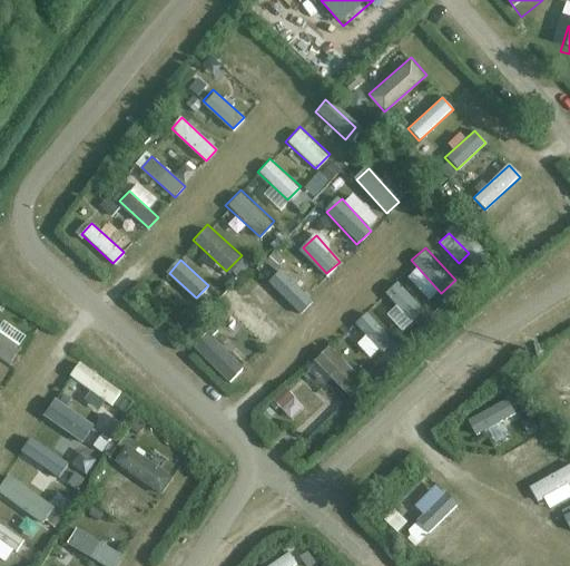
[(296,305),(306,295),(283,269),(272,279),(296,305)]
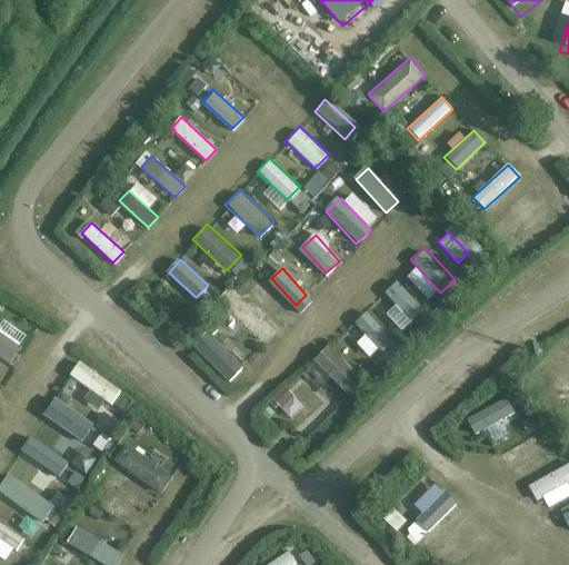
[(383,291),(411,321),(425,309),(397,279),(383,291)]
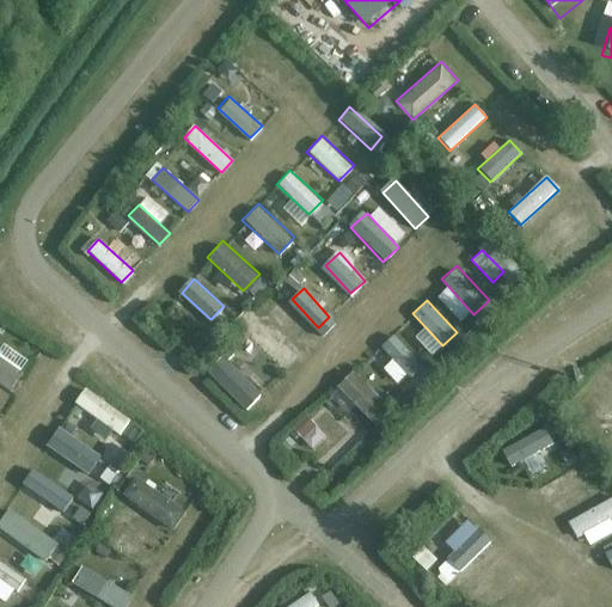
[(286,369),(298,359),(263,320),(250,331),(286,369)]
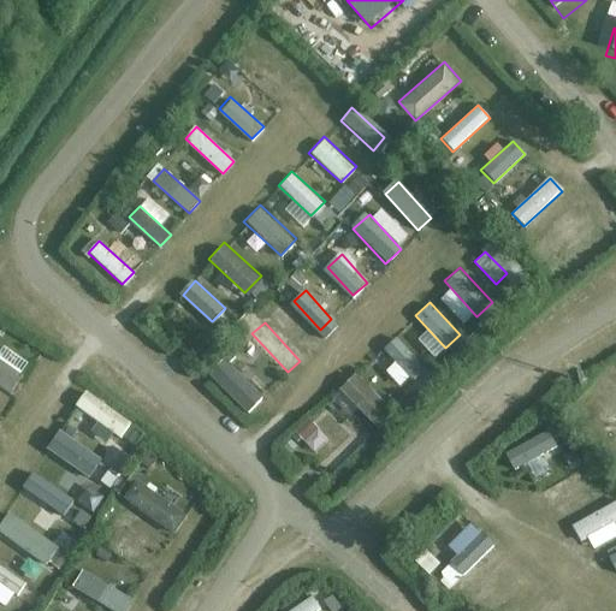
[(381,348),(412,380),(426,367),(396,333),(381,348)]
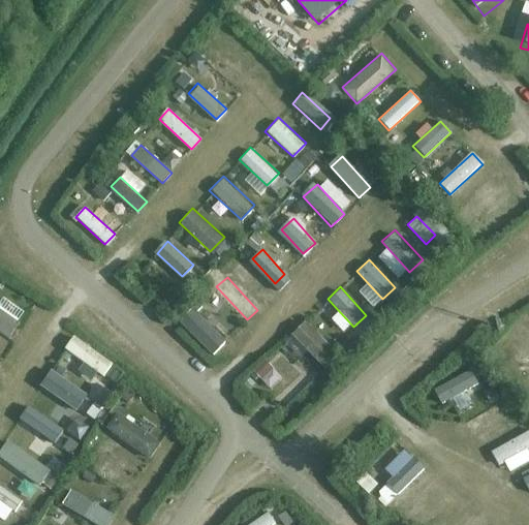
[(0,328),(8,334),(22,317),(0,301),(0,328)]
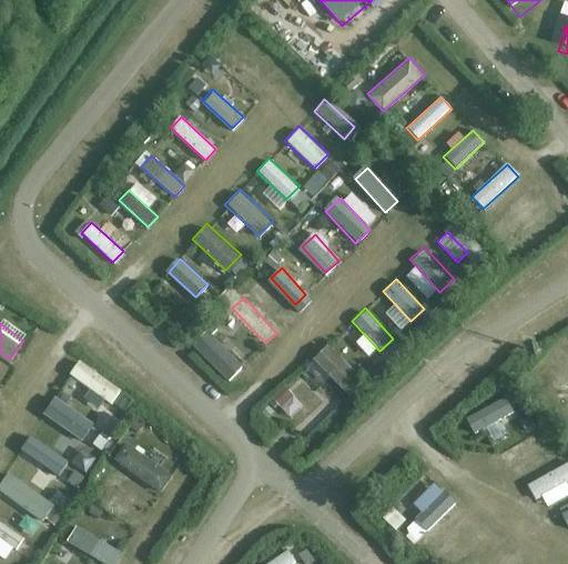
[(227,380),(240,370),(208,335),(196,345),(227,380)]
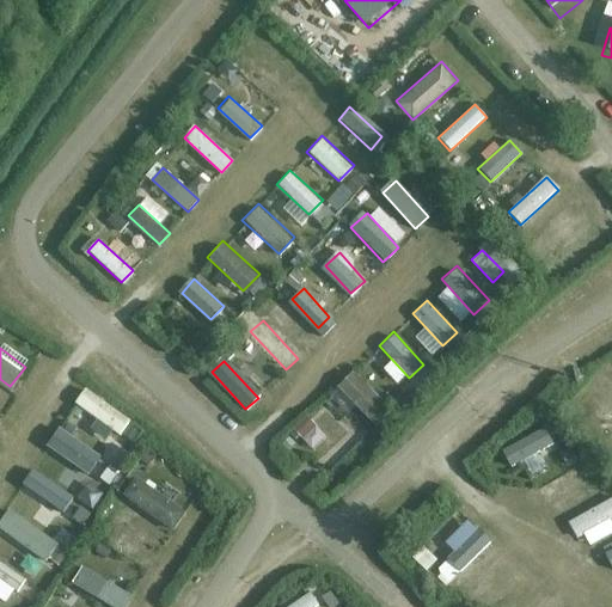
[(340,388),(378,429),(391,417),(354,375),(340,388)]
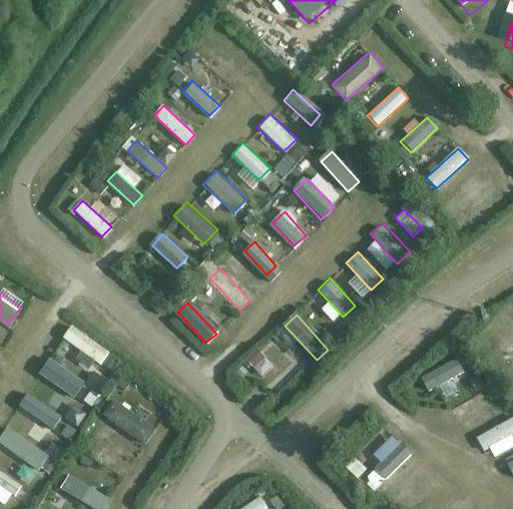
[(65,337),(104,363),(112,350),(74,325),(65,337)]
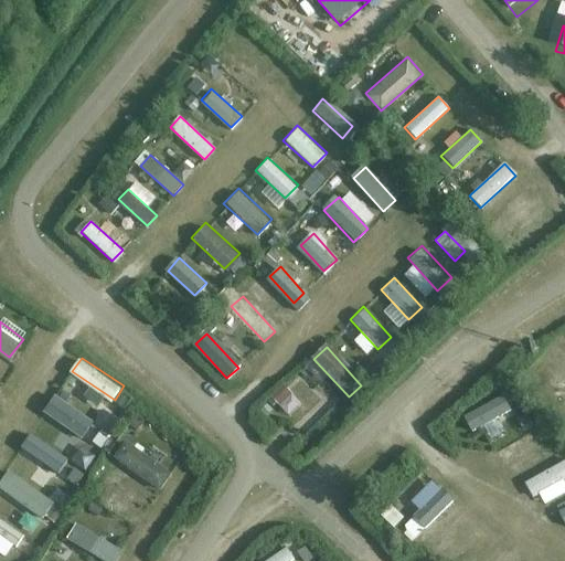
[(564,382),(553,393),(564,405),(564,403),(564,382)]
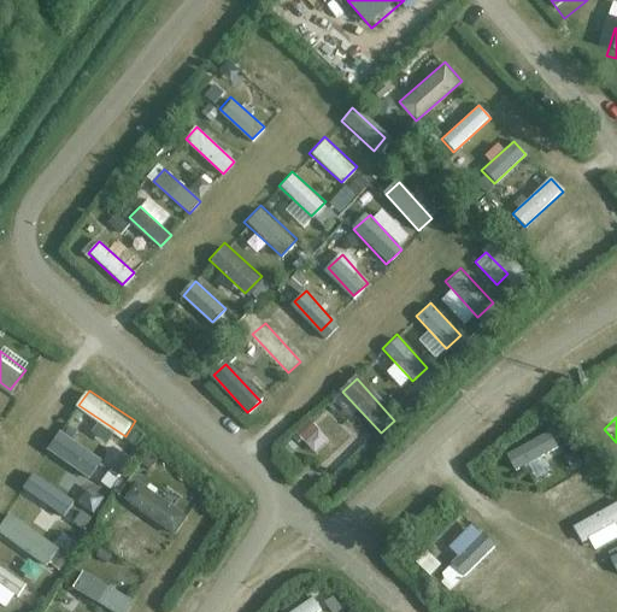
[(548,430),(505,453),(515,471),(558,448),(548,430)]
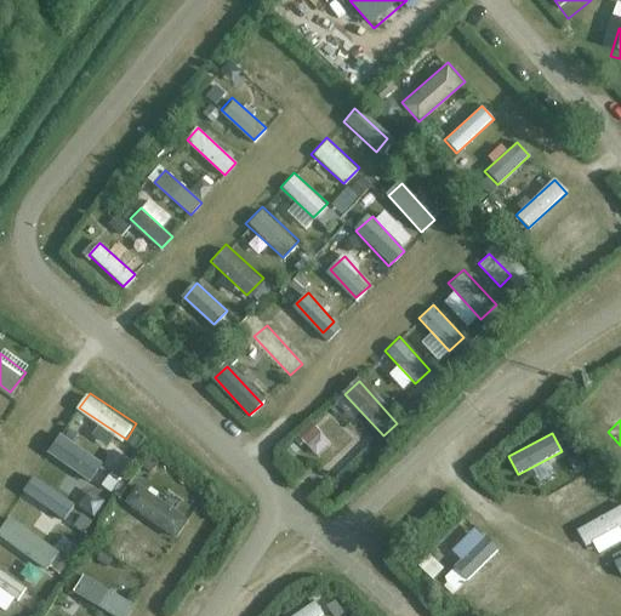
[(51,452),(87,477),(100,460),(63,434),(51,452)]
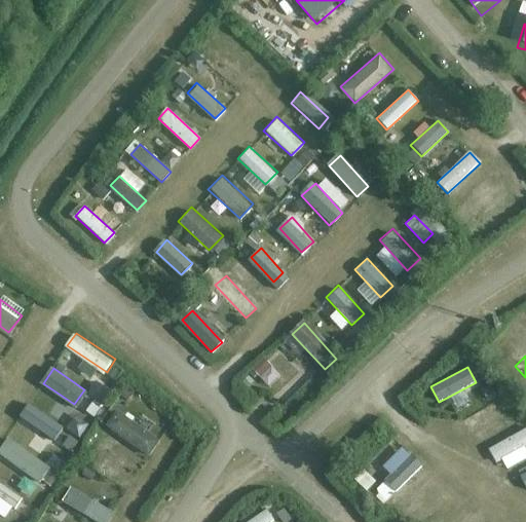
[(233,396),(243,375),(236,372),(226,393),(233,396)]
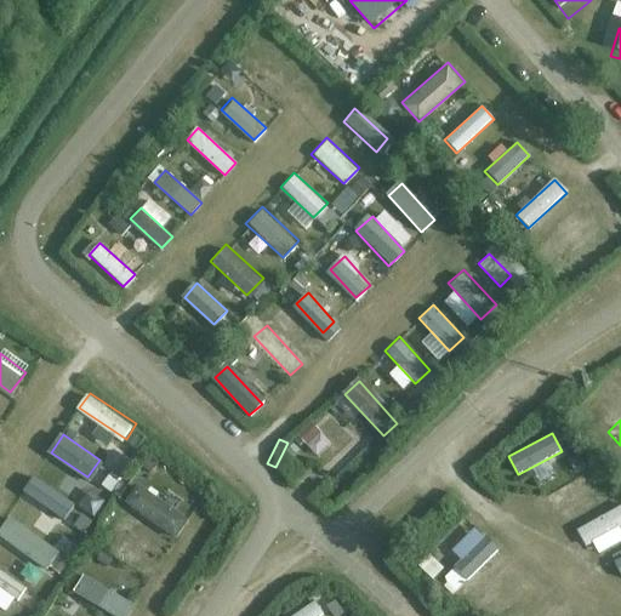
[(60,466),(47,482),(69,497),(81,482),(60,466)]
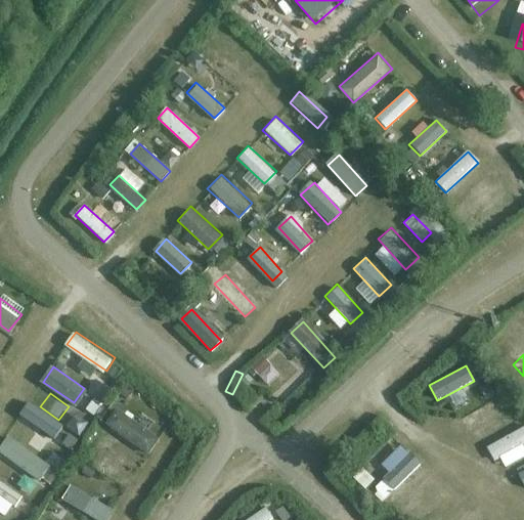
[(118,405),(107,419),(149,448),(159,435),(118,405)]
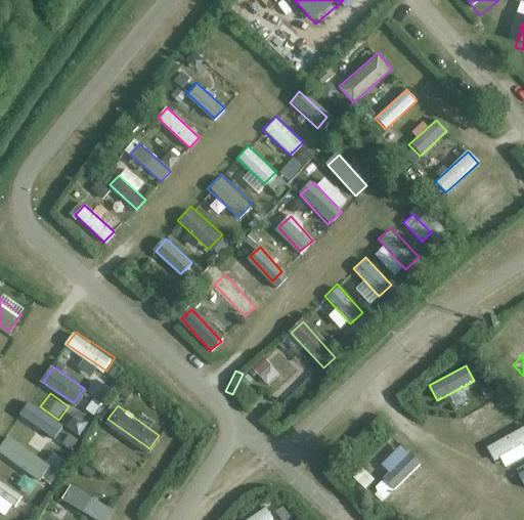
[(64,444),(71,434),(36,415),(30,426),(64,444)]
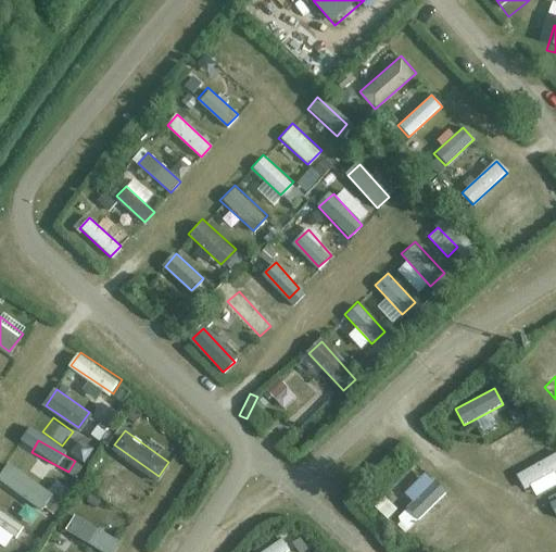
[(555,454),(517,475),(525,489),(555,472),(555,454)]
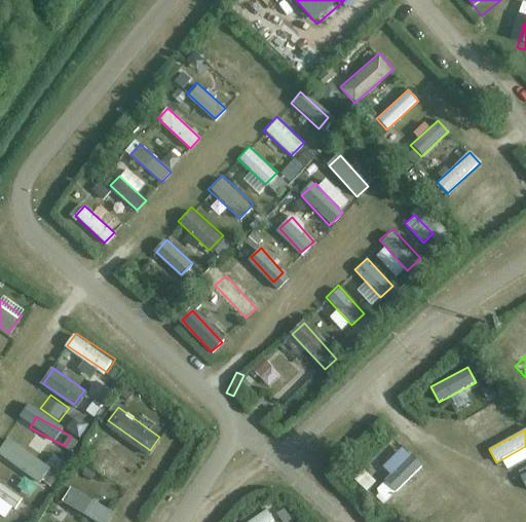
[(0,446),(0,450),(37,477),(47,462),(8,435),(0,446)]
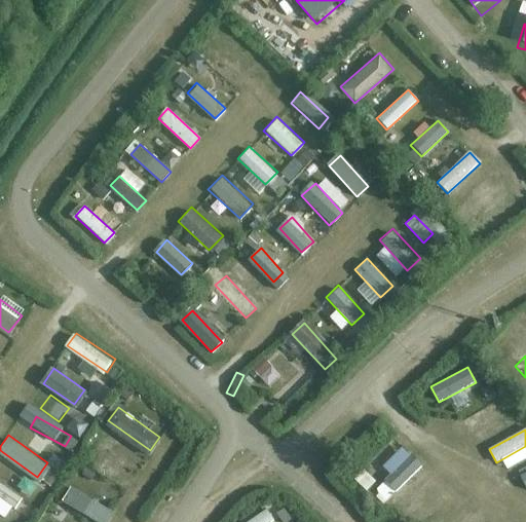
[(377,483),(389,495),(421,463),(410,451),(377,483)]
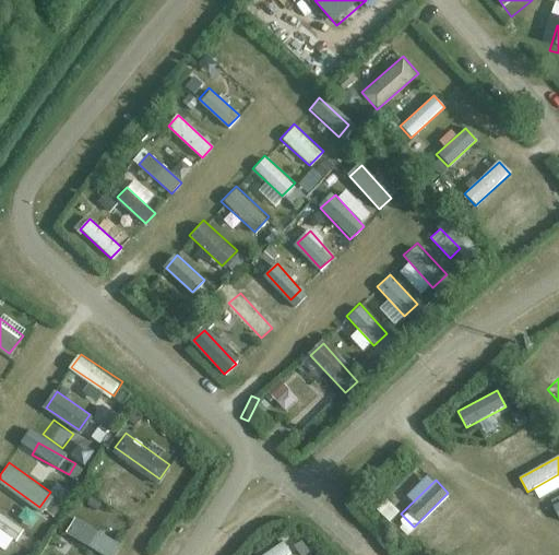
[(143,531),(151,519),(122,500),(115,512),(143,531)]
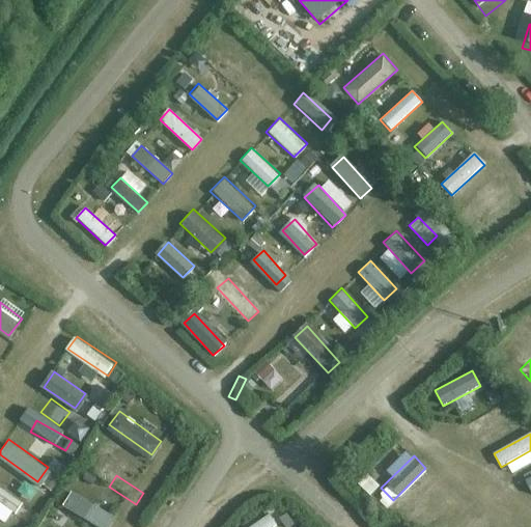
[(0,503),(11,511),(21,499),(0,484),(0,503)]
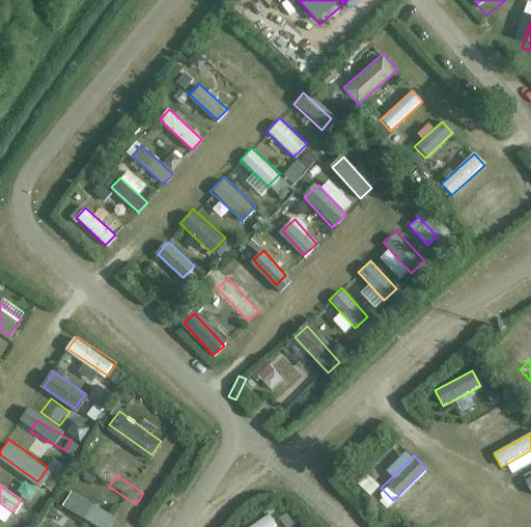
[(76,486),(64,500),(100,526),(101,526),(112,514),(76,486)]
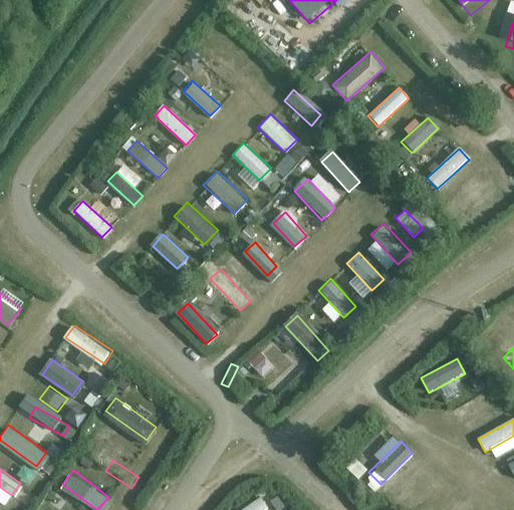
[(261,493),(235,509),(262,509),(269,505),(261,493)]
